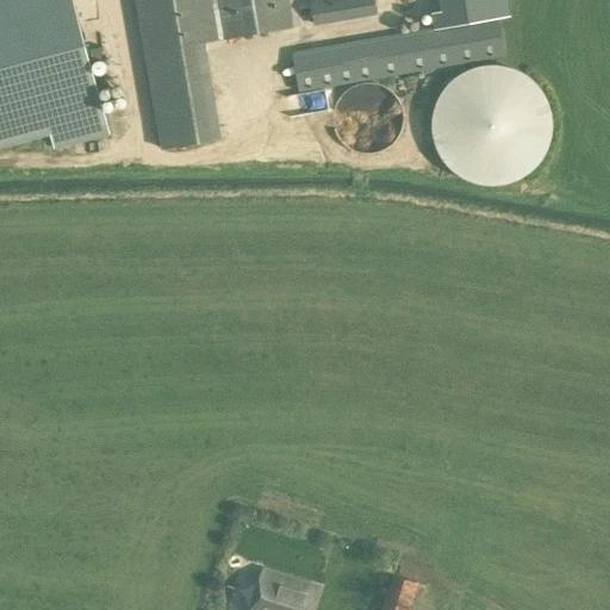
[(69,0),(0,0),(0,145),(53,132),(57,148),(105,135),(69,0)]
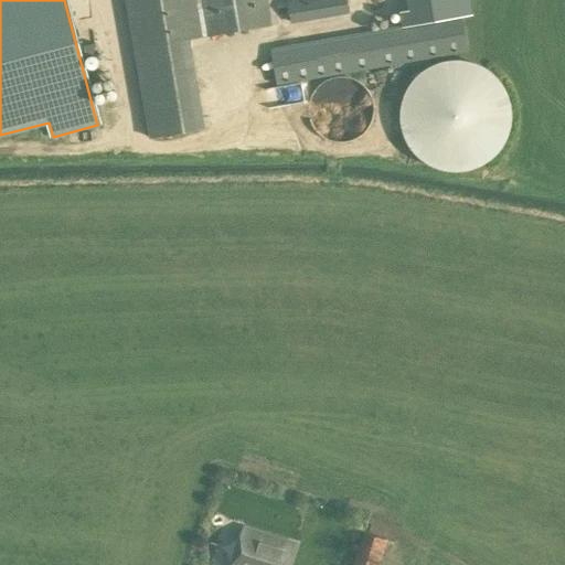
[(270,23),(266,0),(126,0),(150,137),(203,128),(188,36),(270,23)]
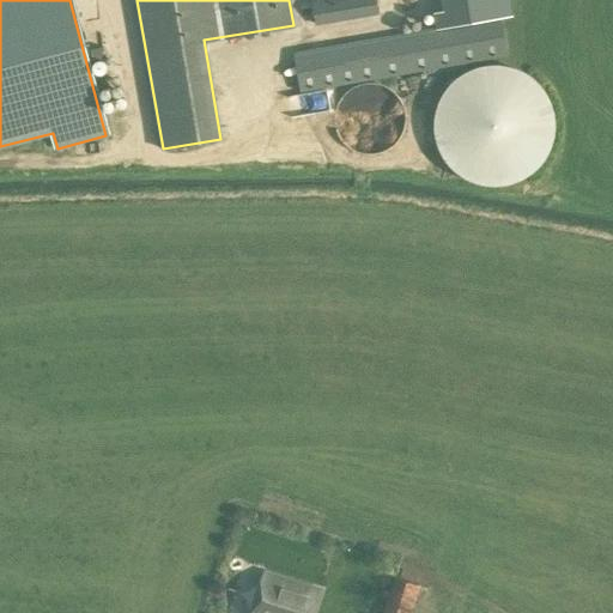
[(311,0),(317,25),(378,16),(376,0),(311,0)]
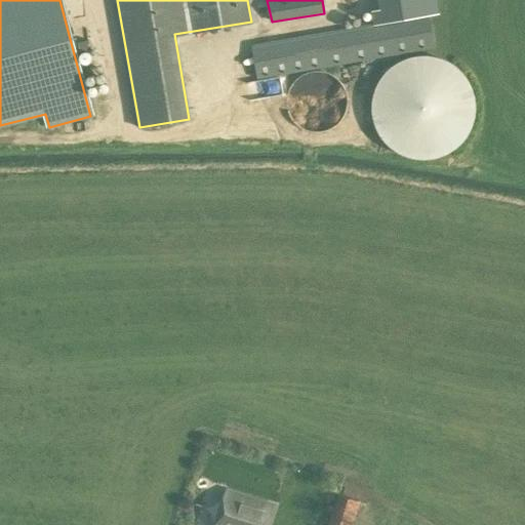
[(372,5),(375,24),(429,15),(426,0),(377,0),(379,4),(372,5)]
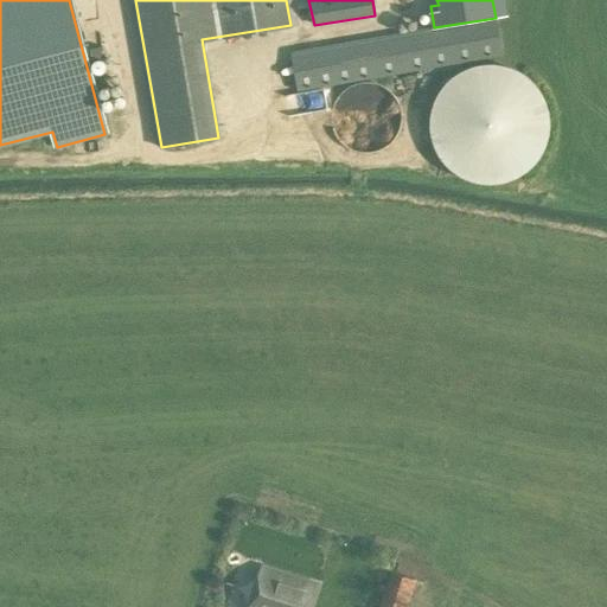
[(294,52),(300,89),(338,83),(502,55),(496,18),(434,27),(331,45),(294,52)]
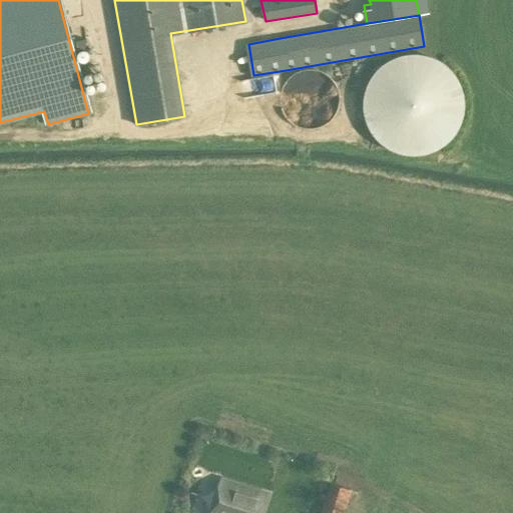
[(340,103),(341,100),(341,98),(340,95),(339,91),(339,89),(338,87),(336,84),(335,83),(334,81),(332,79),(331,78),(328,76),(325,74),(323,73),(320,72),(318,72),(315,71),(312,71),(310,71),(307,71),(305,72),(302,73),(299,74),(296,76),(294,78),(292,79),(290,82),(288,84),(287,86),(286,89),(285,92),(284,95),(284,97),(284,99),(284,102),(284,105),(285,107),(286,109),(287,112),(288,114),(290,117),(292,120),(294,121),(297,123),(299,125),(301,125),(304,126),(307,127),(312,128),(315,128),(318,127),(320,127),(322,126),(325,125),(327,124),(330,122),(331,120),(333,118),(334,117),(336,115),(337,113),(338,111),(339,109),(340,106),(340,103)]
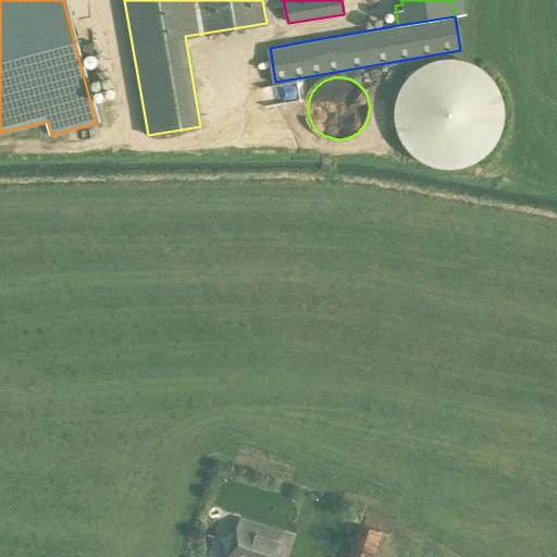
[(287,100),(284,83),(262,86),(265,104),(287,100)]
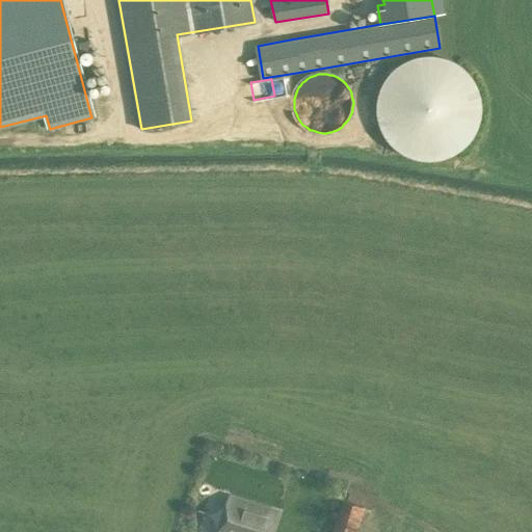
[(271,531),(278,510),(230,496),(218,531),(271,531)]
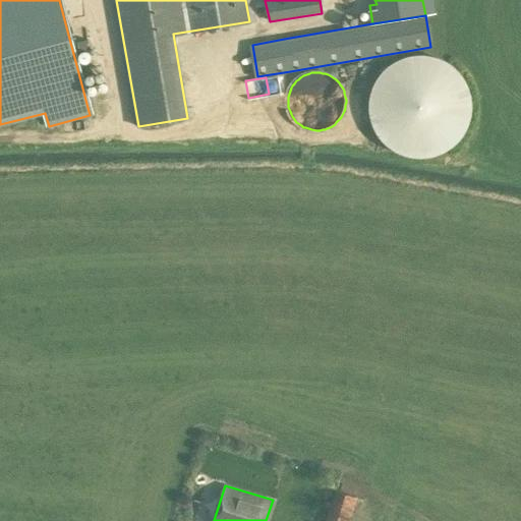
[(326,520),(349,520),(356,498),(335,491),(326,520)]
